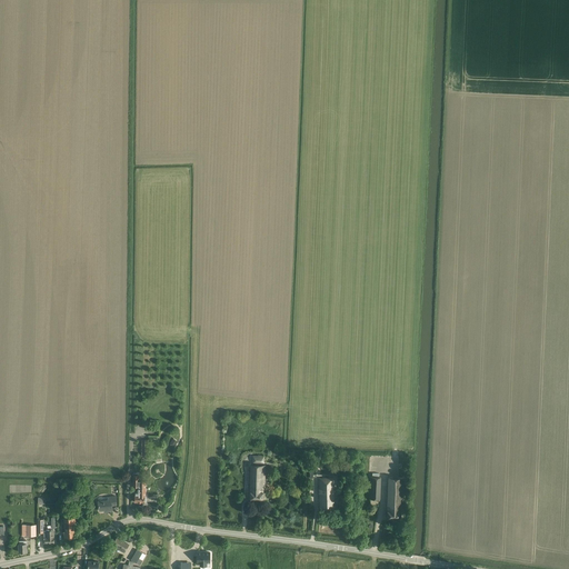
[(251,466),(250,499),(262,499),(263,488),(265,488),(265,466),(251,466)]
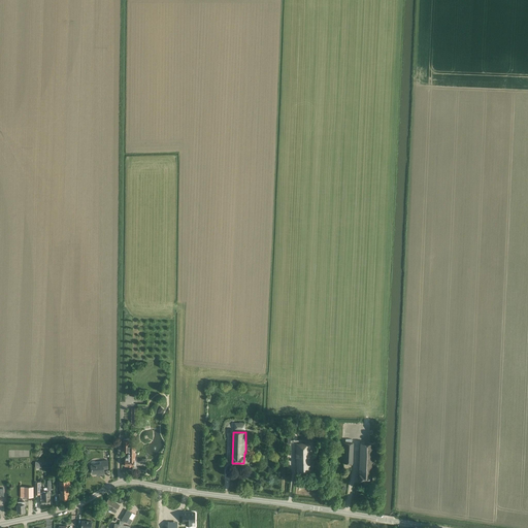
[(124,441),(123,452),(128,452),(128,458),(126,458),(126,460),(125,460),(126,461),(126,466),(131,466),(133,465),(132,460),(135,460),(135,453),(135,447),(128,447),(128,441),(124,441)]
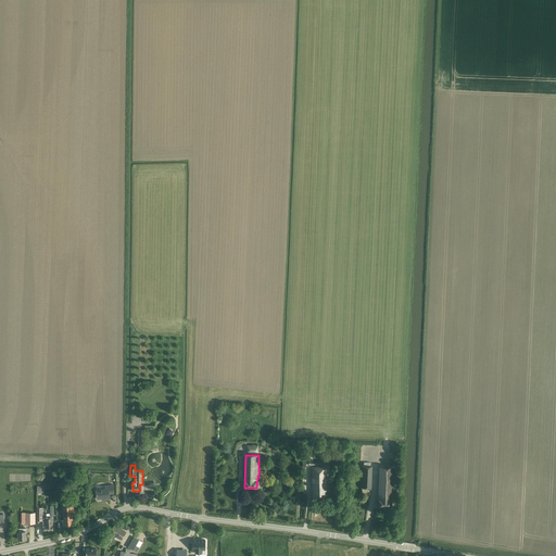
[(359,487),(365,487),(365,489),(370,490),(373,467),(361,466),(359,487)]
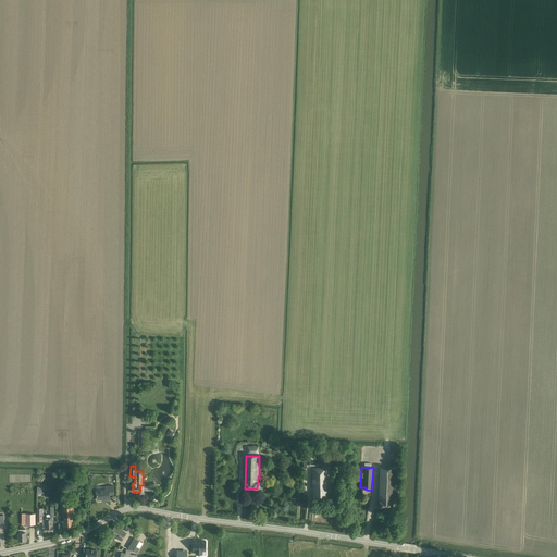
[(326,468),(312,469),(313,498),(326,498),(326,468)]
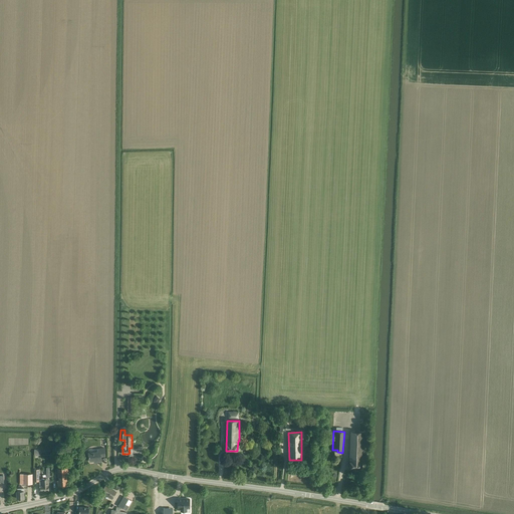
[(349,468),(361,468),(362,452),(364,452),(364,447),(364,433),(350,433),(349,468)]
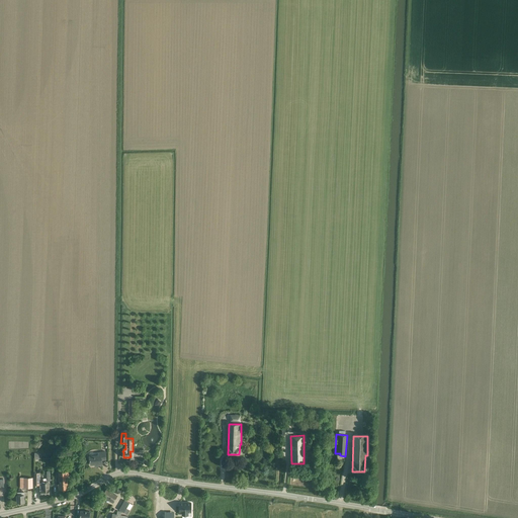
[(95,466),(102,465),(102,460),(106,459),(104,451),(98,452),(98,455),(89,456),(89,460),(90,465),(95,464),(95,466)]
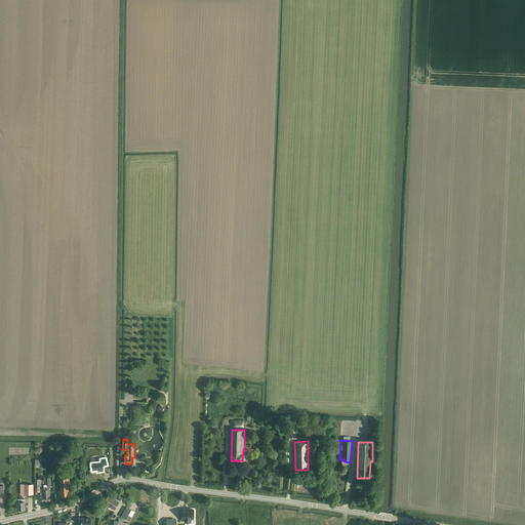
[(58,491),(58,492),(59,497),(69,496),(68,486),(70,486),(70,477),(58,478),(59,491),(58,491)]
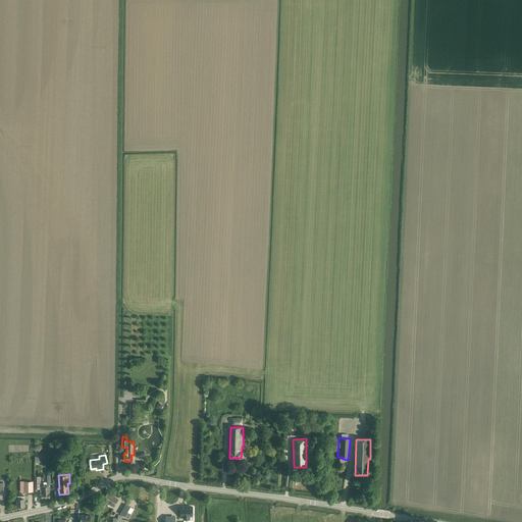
[(33,481),(23,481),(23,491),(33,491),(33,481)]
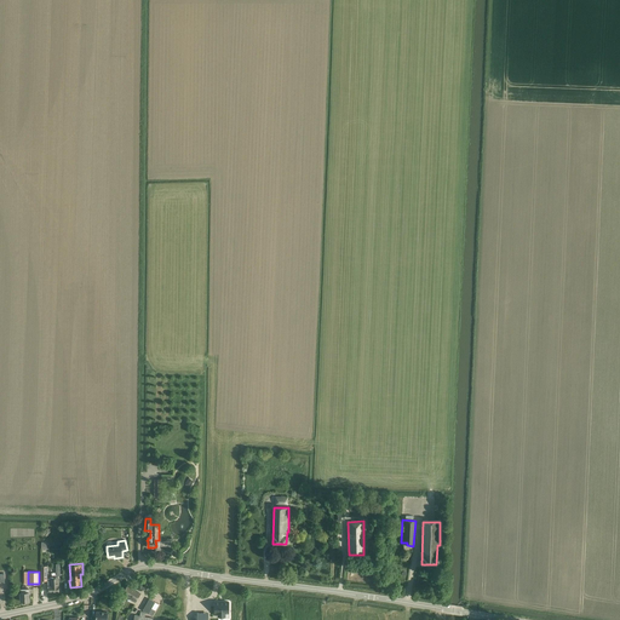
[(59,591),(58,578),(50,578),(51,586),(47,586),(49,592),(59,591)]
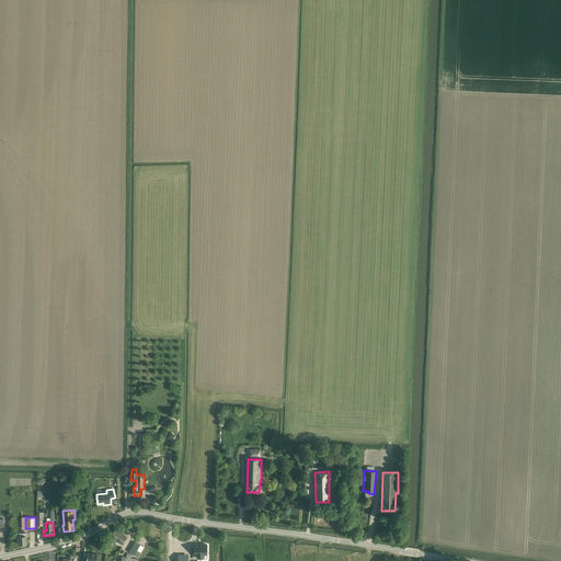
[(115,529),(111,538),(123,545),(127,537),(115,529)]
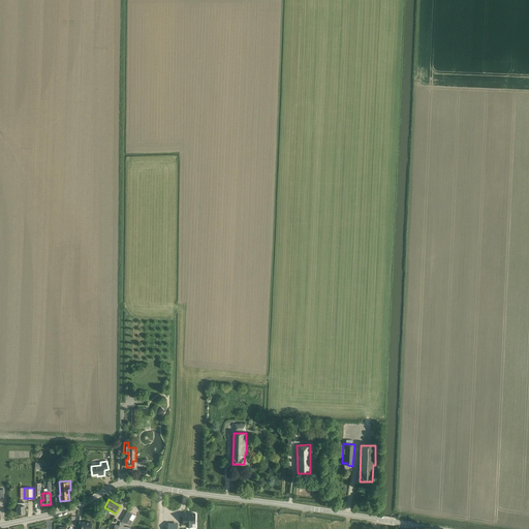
[(127,510),(122,521),(130,525),(133,521),(129,519),(132,514),(127,510)]
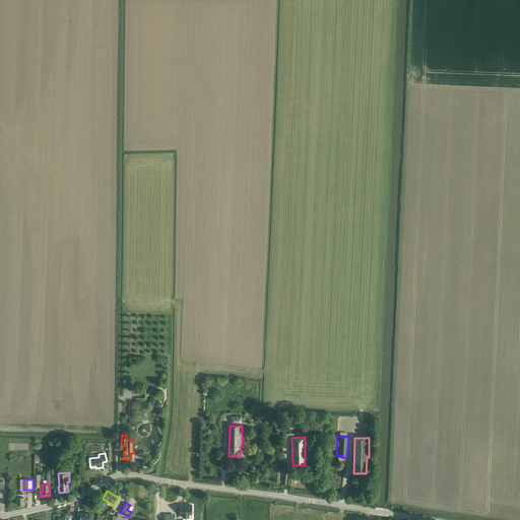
[(192,513),(192,505),(188,505),(188,504),(184,504),(184,505),(180,505),(180,514),(183,514),(183,517),(183,518),(192,518),(192,513)]
